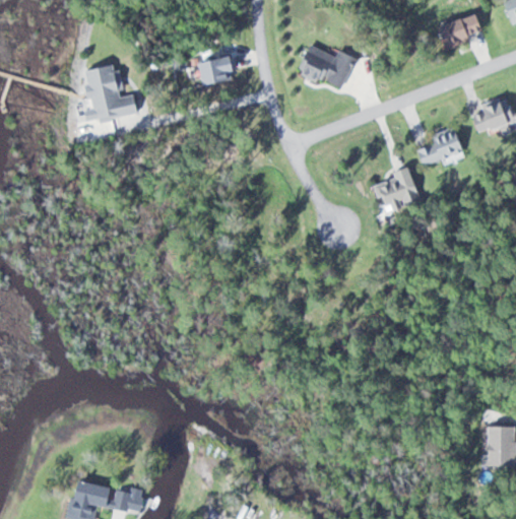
[(510,26),(515,24),(515,0),(511,0),(500,5),(510,26)]
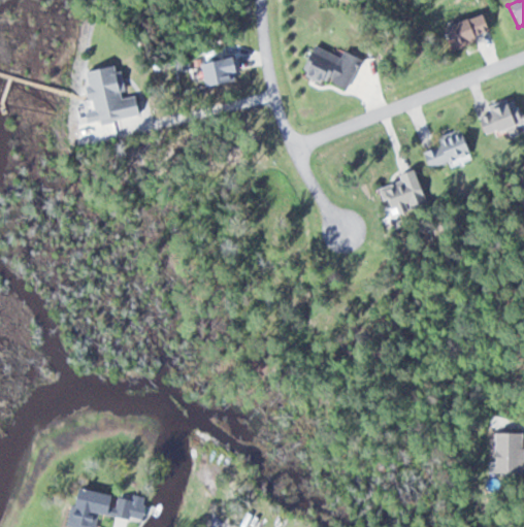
[(482,15),(443,32),(451,52),(490,34),(482,15)]
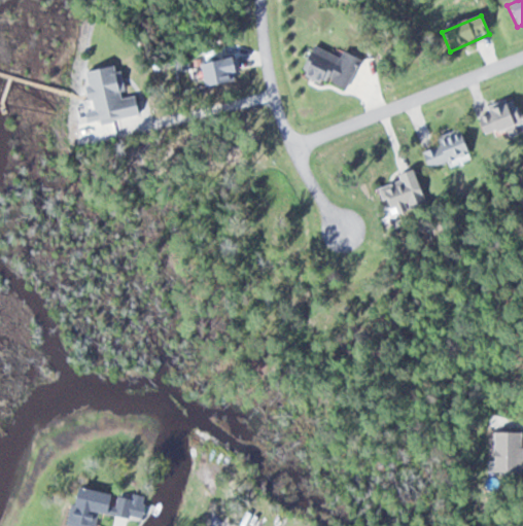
[(347,92),(361,59),(344,51),(342,58),(314,45),(303,73),(347,92)]
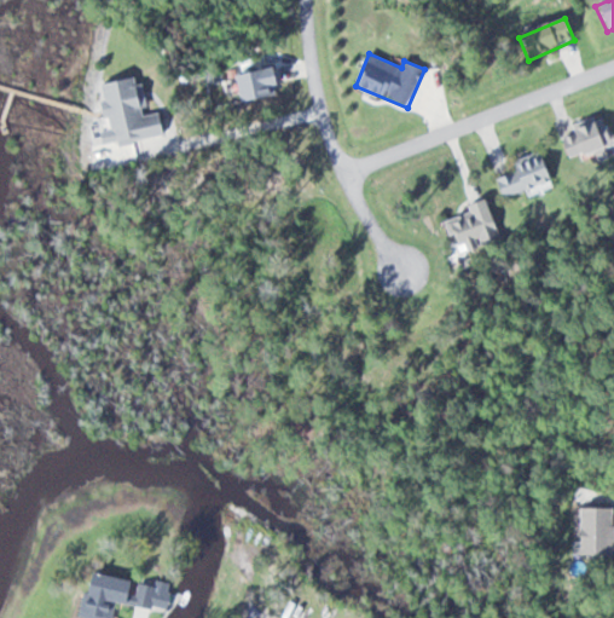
[(613,144),(606,117),(560,132),(568,159),(613,144)]
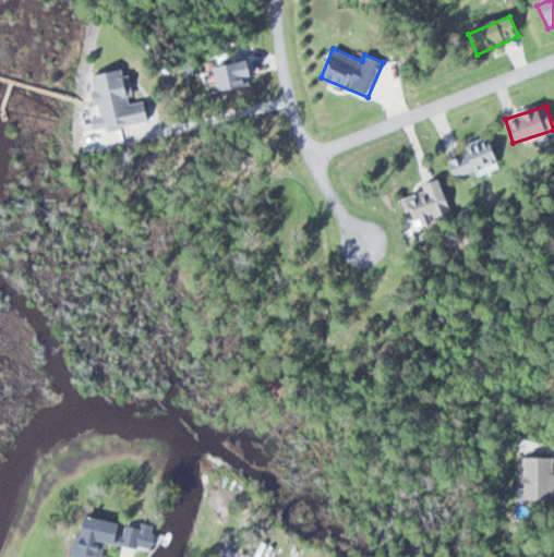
[(455,179),(500,165),(491,140),(447,154),(455,179)]
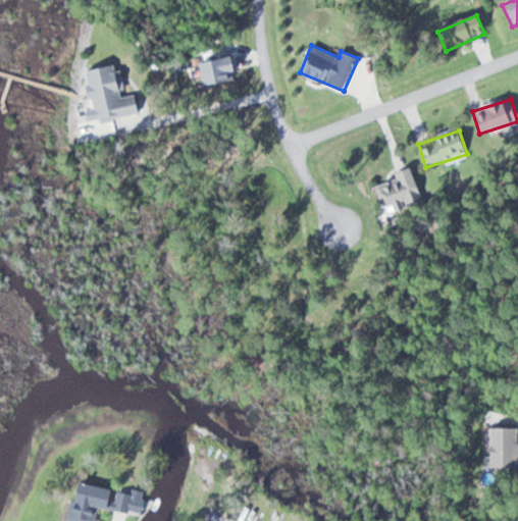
[(516,468),(516,427),(487,427),(486,467),(516,468)]
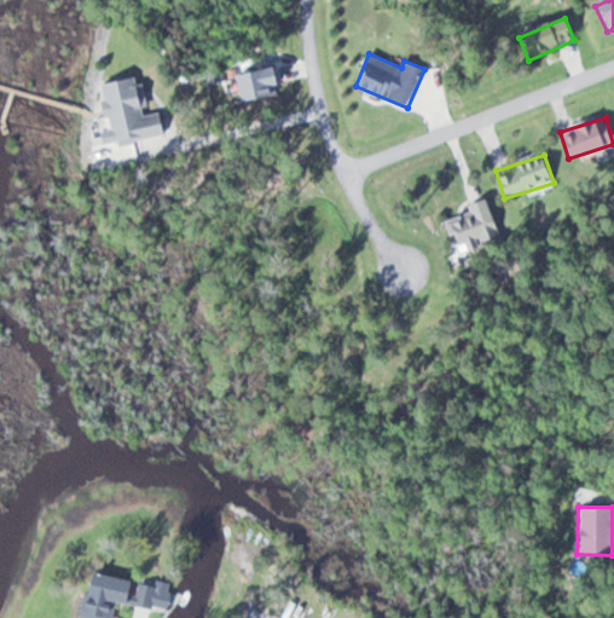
[(122,617),(129,579),(88,572),(80,617),(122,617)]
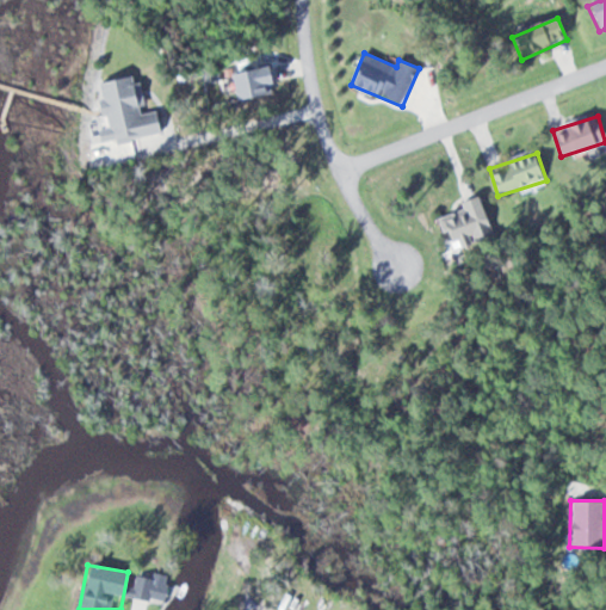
[(179,586),(141,577),(136,597),(174,607),(179,586)]
